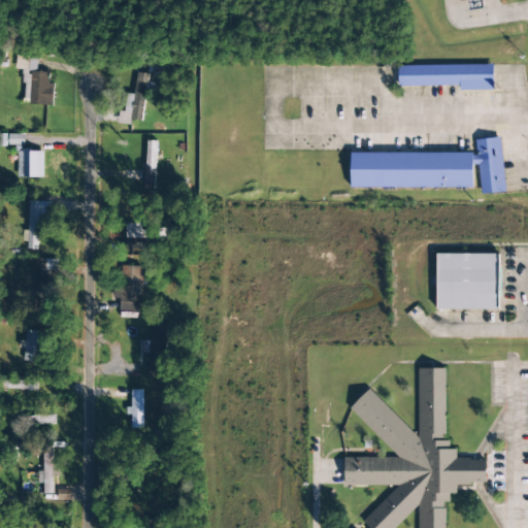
[(465,0),(467,12),(485,10),(483,0),(465,0)]
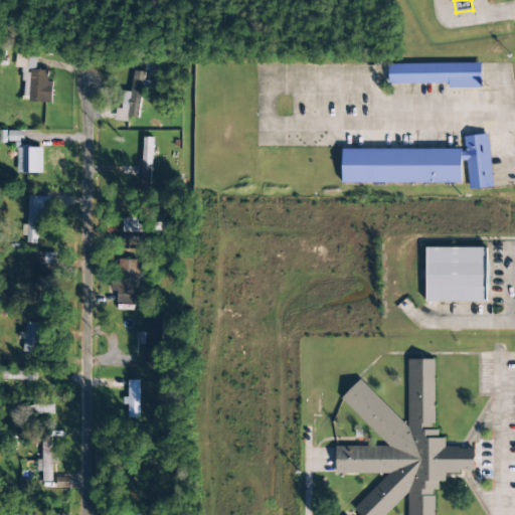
[(51,103),(52,82),(47,81),(47,70),(35,70),(36,55),(15,54),(15,68),(23,68),(22,102),(51,103)]
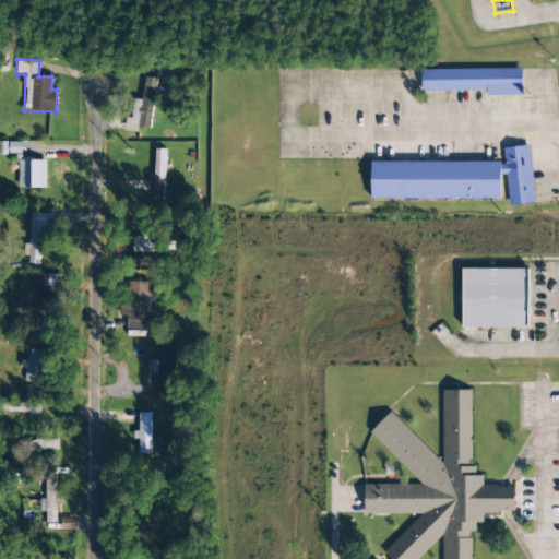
[(421,70),(421,92),(486,91),(486,96),(522,96),(521,69),(421,70)]
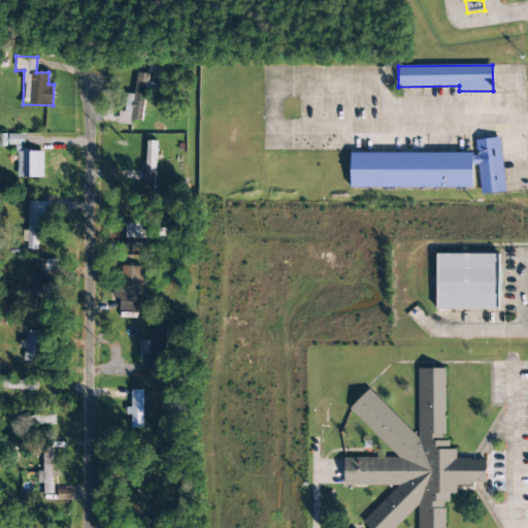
[(141,122),(147,74),(136,73),(133,95),(126,94),(124,112),(120,111),(118,124),(129,125),(130,120),(141,122)]
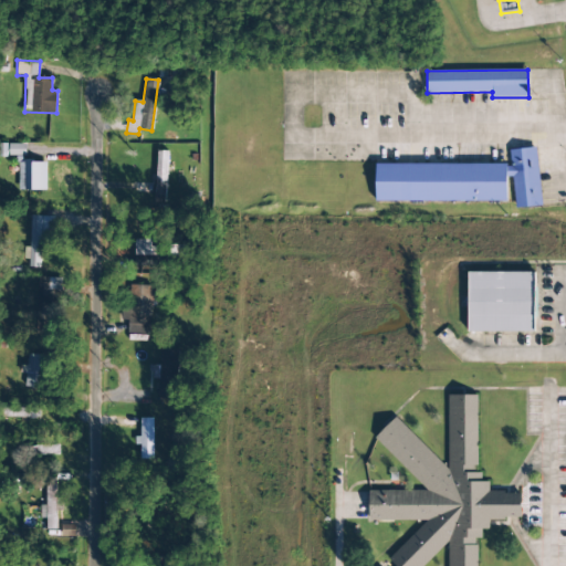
[(375,166),(376,203),(506,200),(506,177),(513,177),(514,208),(540,207),(538,149),(510,149),(510,163),(375,166)]
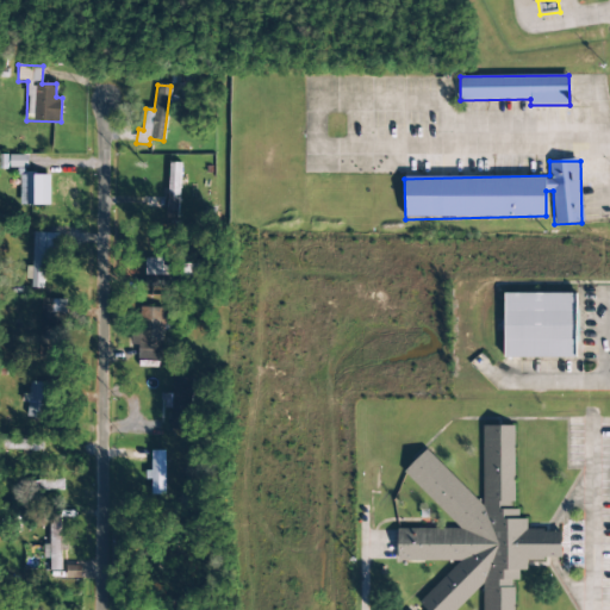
[(181,163),(168,163),(167,217),(180,218),(181,163)]
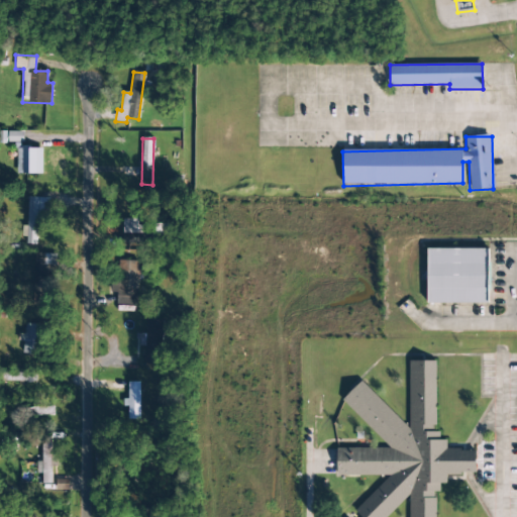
[(42,148),(17,148),(17,174),(42,175),(42,148)]
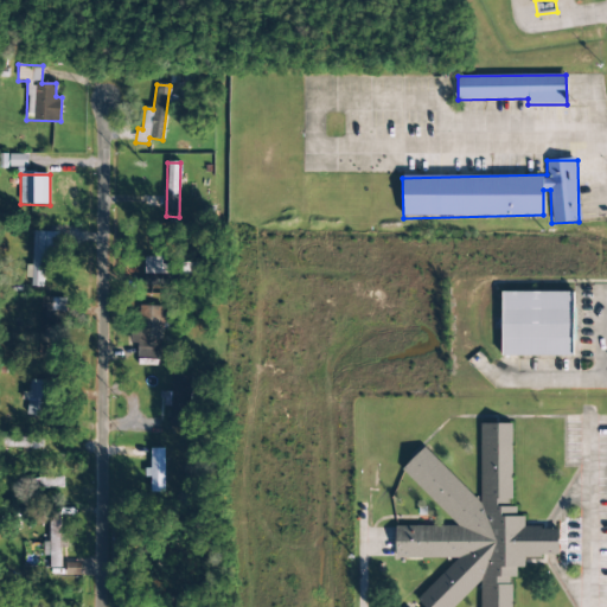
[(58,232),(33,232),(31,287),(43,287),(44,259),(57,260),(58,232)]
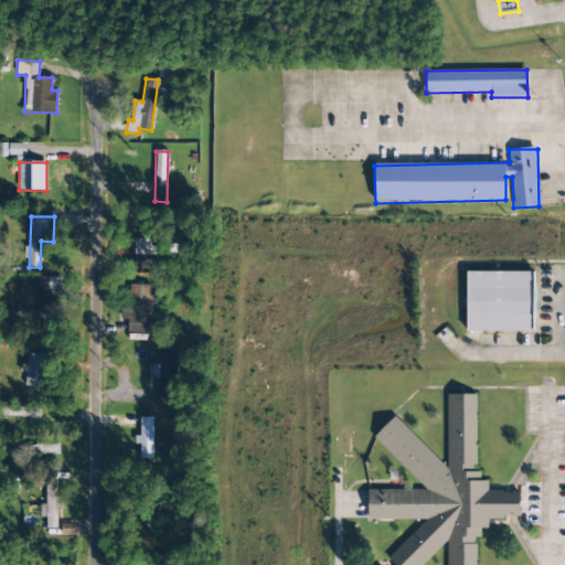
[(151,240),(135,240),(135,266),(160,266),(160,247),(151,247),(151,240)]
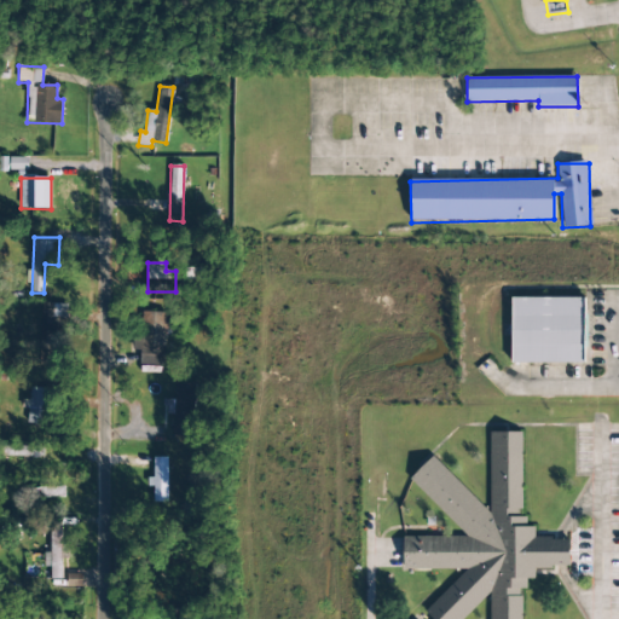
[(512,363),(583,364),(584,299),(512,298),(512,363)]
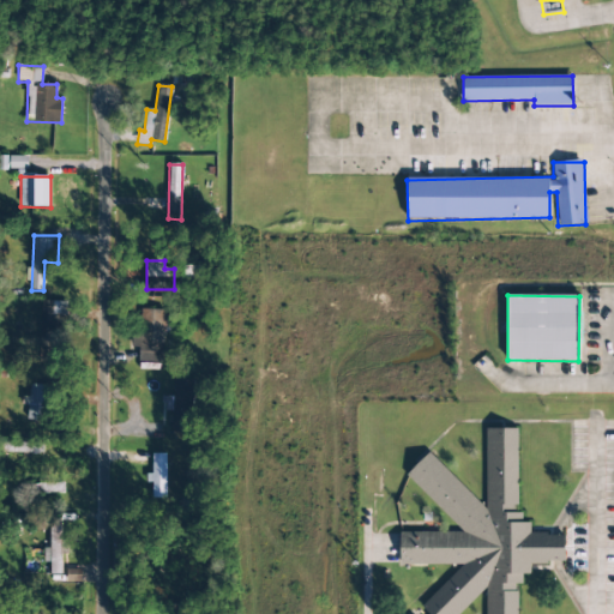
[(59,361),(61,302),(42,301),(40,360),(59,361)]
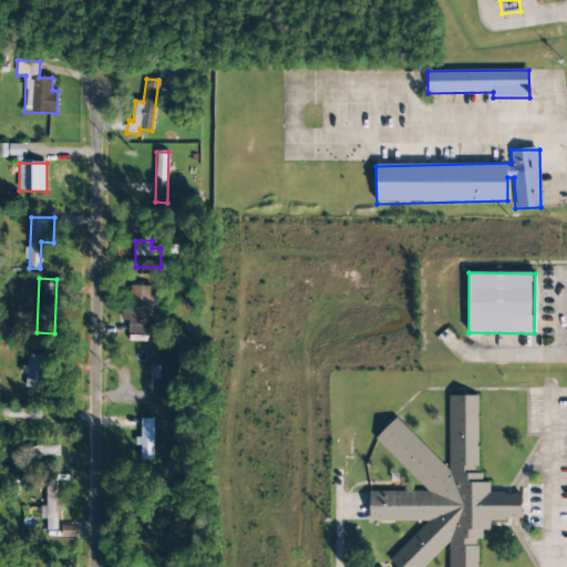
[(151,334),(153,286),(126,286),(125,321),(129,321),(129,334),(151,334)]
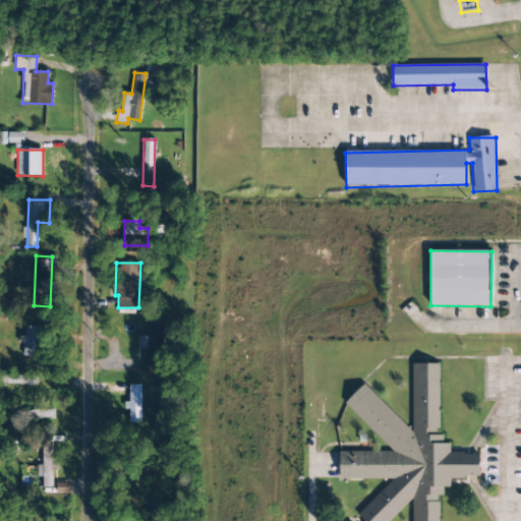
[(165,324),(148,323),(148,337),(139,337),(139,348),(147,348),(146,367),(164,367),(165,324)]
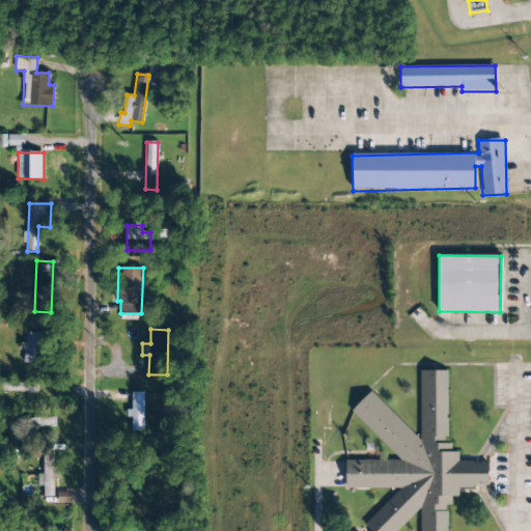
[(25,352),(23,363),(38,365),(44,334),(27,332),(25,343),(20,342),(19,351),(25,352)]
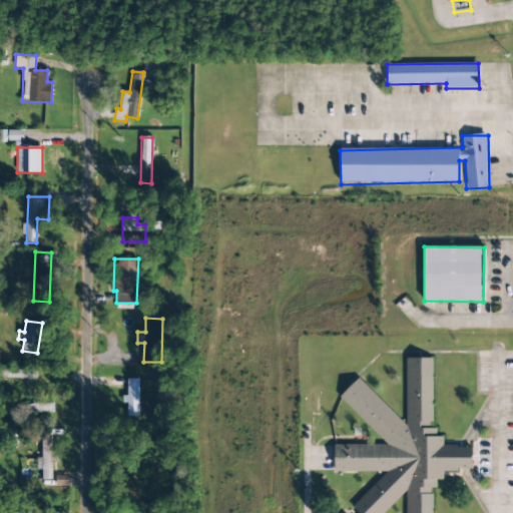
[(443,447),(443,437),(436,437),(436,429),(432,429),(432,359),(406,359),(406,426),(359,378),(340,397),(387,445),(334,445),(334,472),(388,472),(352,507),(358,512),(384,512),(406,492),(406,512),(432,512),(432,488),(436,488),(436,480),(443,480),(443,471),(471,471),(471,447),(443,447)]
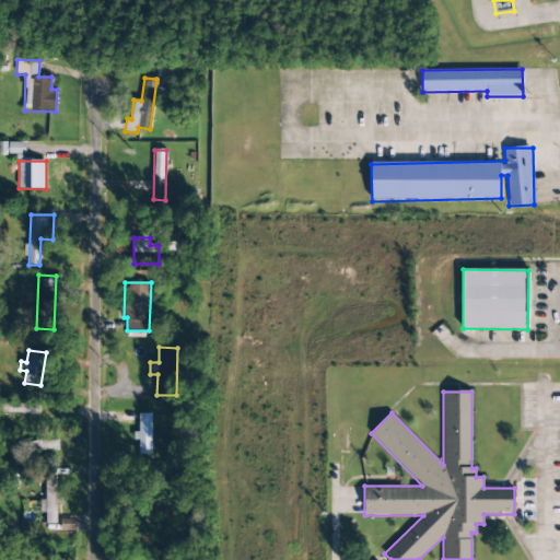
[(0,404),(0,413),(41,412),(39,400),(24,401),(24,404),(0,404)]
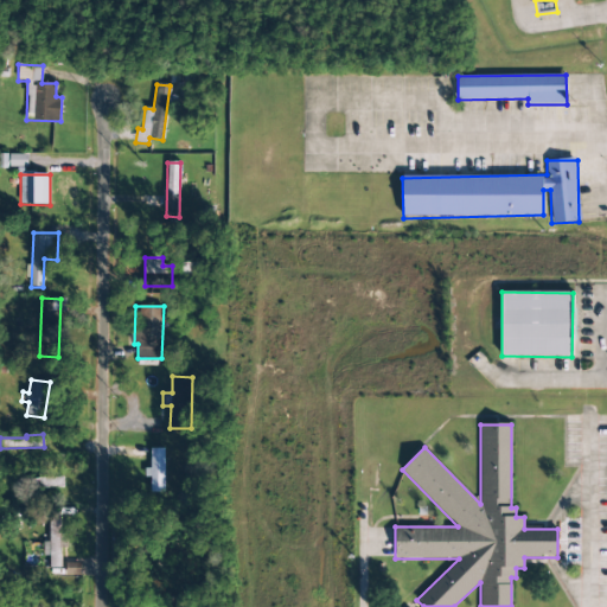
[(164,448),(151,449),(152,492),(165,492),(164,448)]
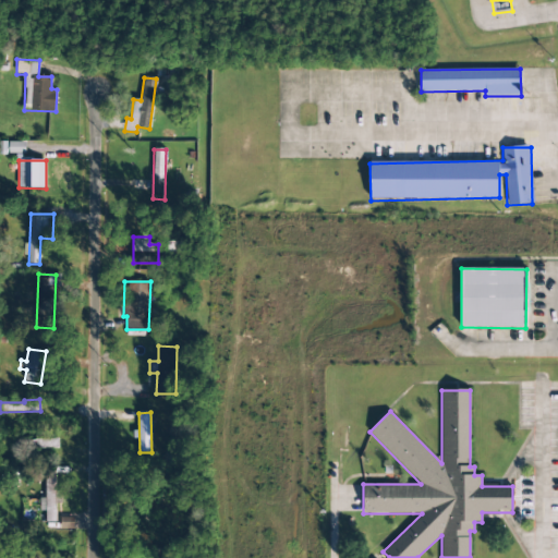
[(58,439),(14,440),(14,462),(36,461),(36,449),(59,448),(58,439)]
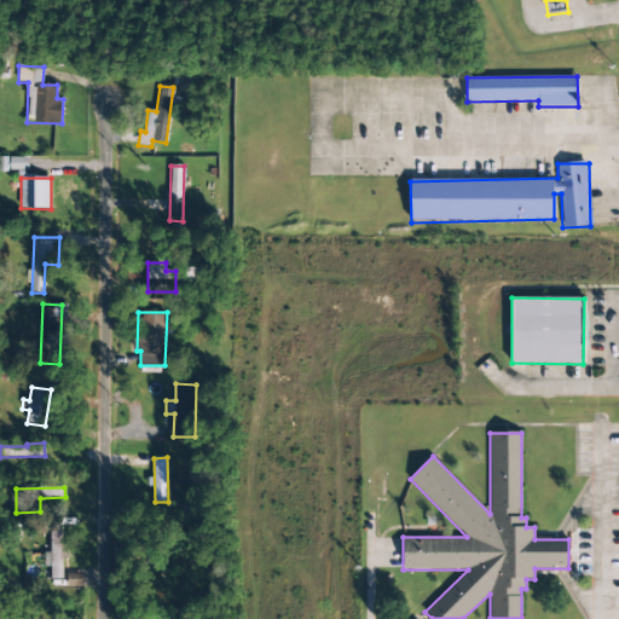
[(50,553),(44,553),(45,567),(51,567),(51,579),(62,579),(61,524),(50,524),(50,553)]
